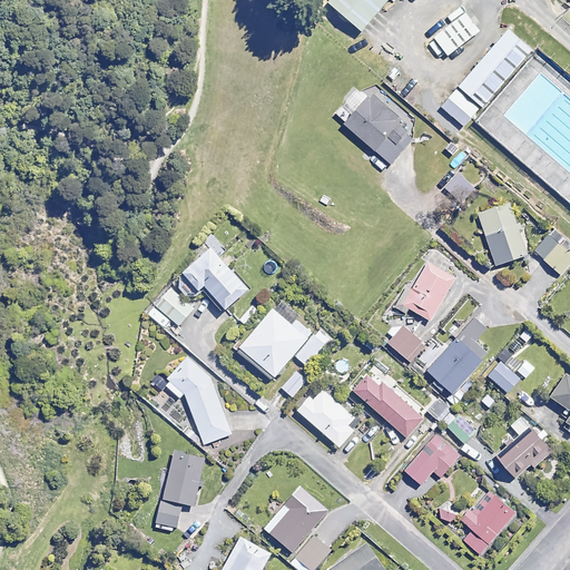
[(332,0),(326,7),(360,30),(384,0),(332,0)]
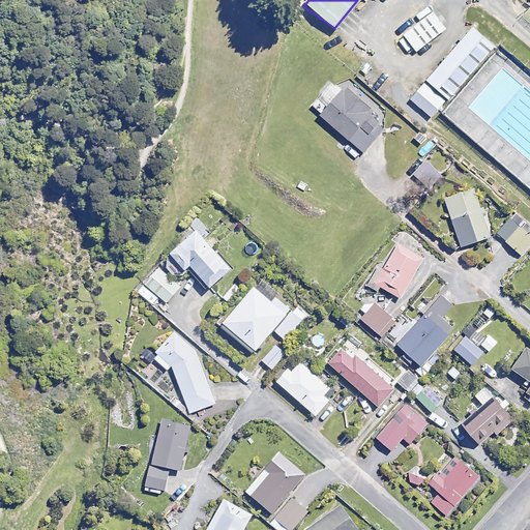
[(434,8),(403,31),(417,50),(448,27),(434,8)]
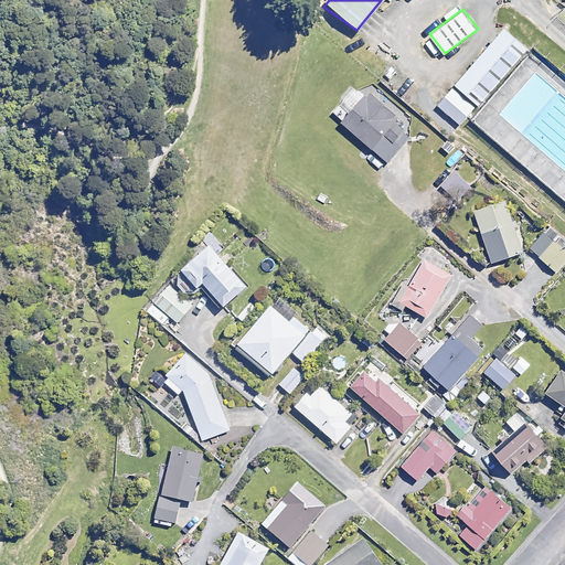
[(531,48),(507,27),(456,84),(480,105),(531,48)]
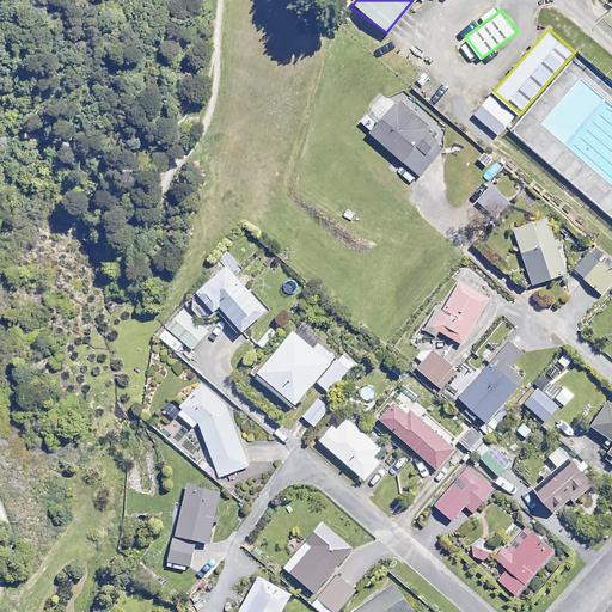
[(520,120),(489,93),(473,110),(505,136),(520,120)]
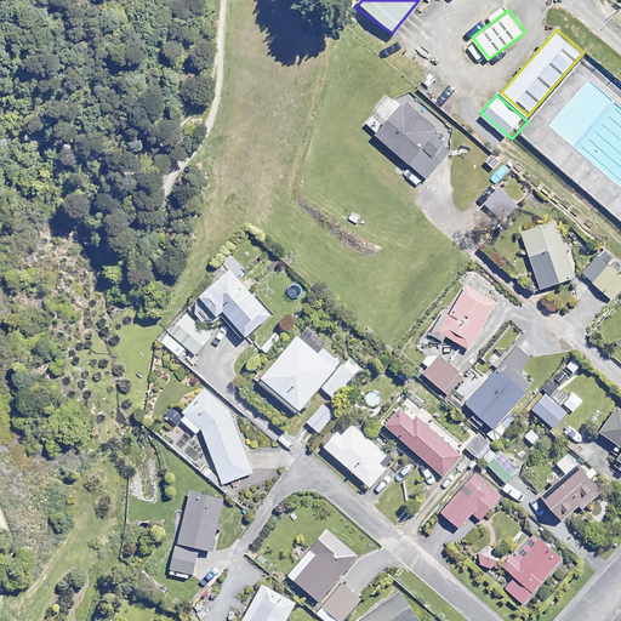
[(434,131),(403,102),(374,134),(425,178),(450,151),(432,134),(434,131)]
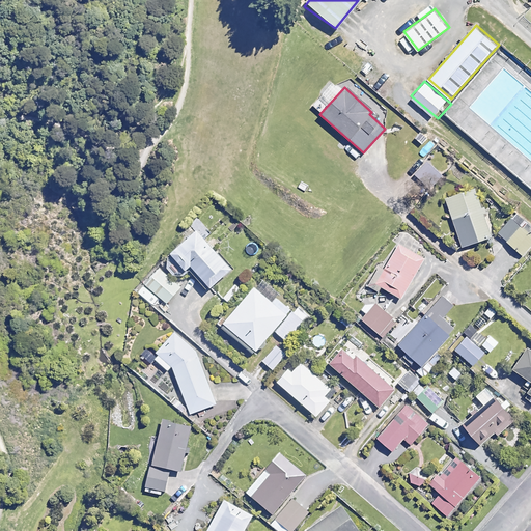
[(483,141),(497,152),(504,143),(491,133),(483,141)]
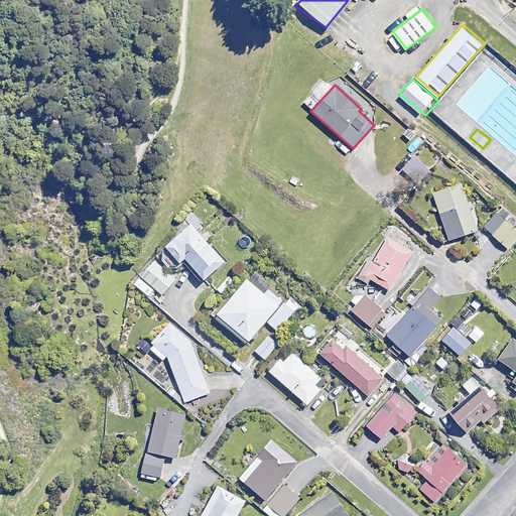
[(477,230),(460,183),(432,194),(448,239),(477,230)]
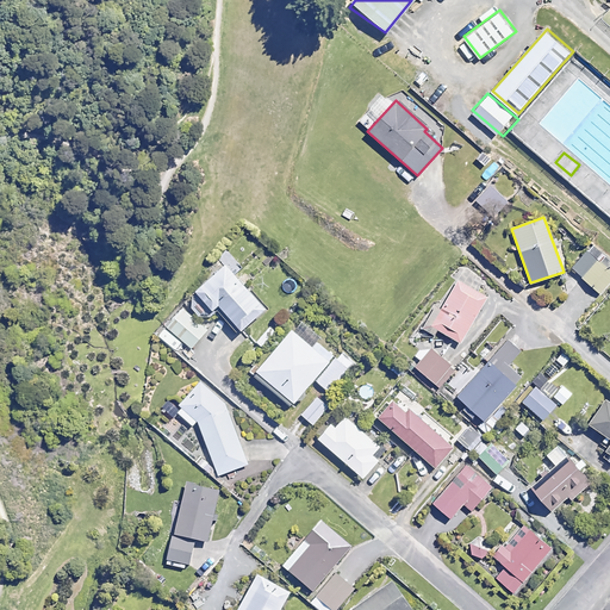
[(609,281),(609,257),(595,243),(571,268),(598,294),(609,281)]
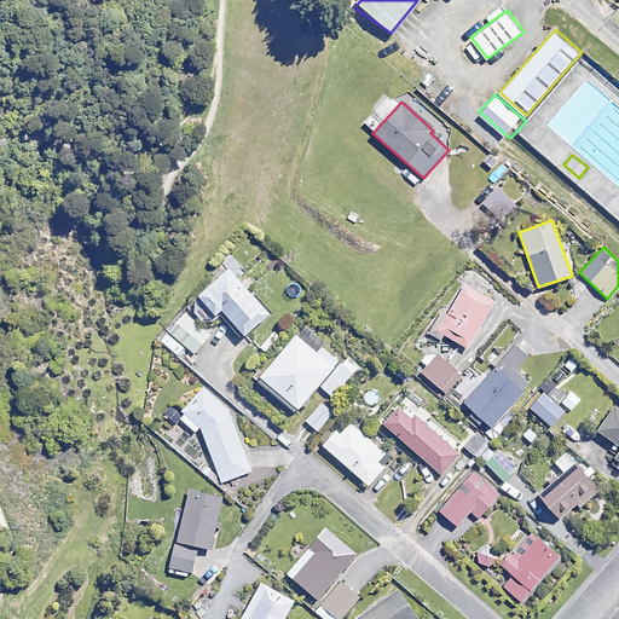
[(247,272),(233,258),(224,267),(225,270),(198,295),(203,301),(196,307),(208,320),(218,311),(242,336),(267,312),(238,281),(247,272)]
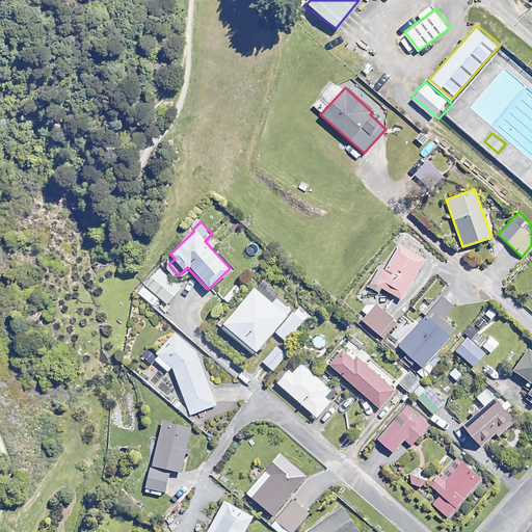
[(424,260),(398,244),(383,269),(378,266),(367,285),(378,291),(381,287),(401,298),(424,260)]
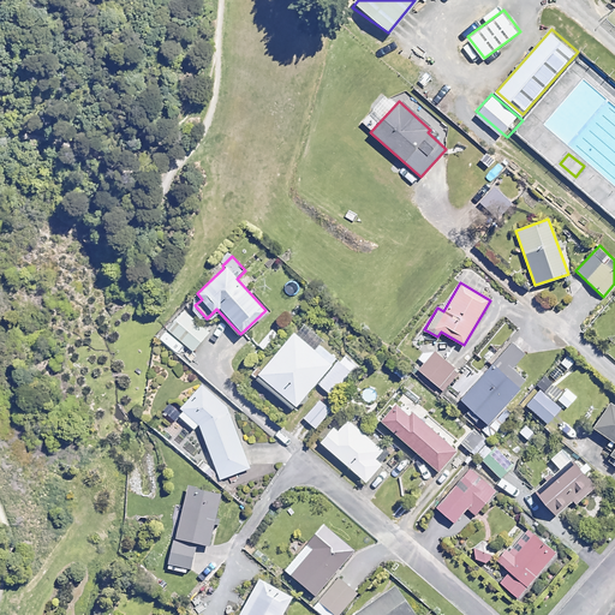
[(209,333),(185,311),(168,329),(193,351),(209,333)]
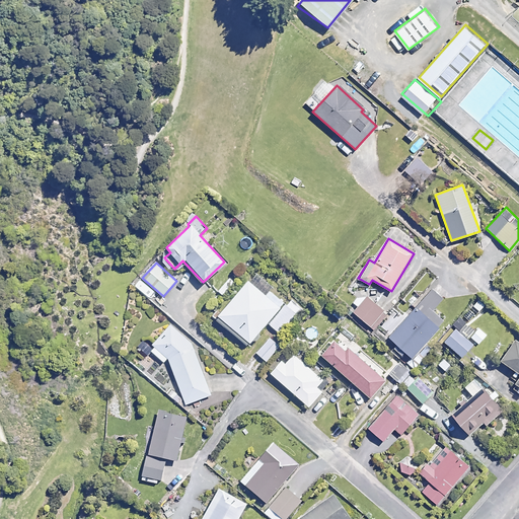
[(272,286),(254,272),(217,315),(248,343),(283,302),(269,290),(272,286)]
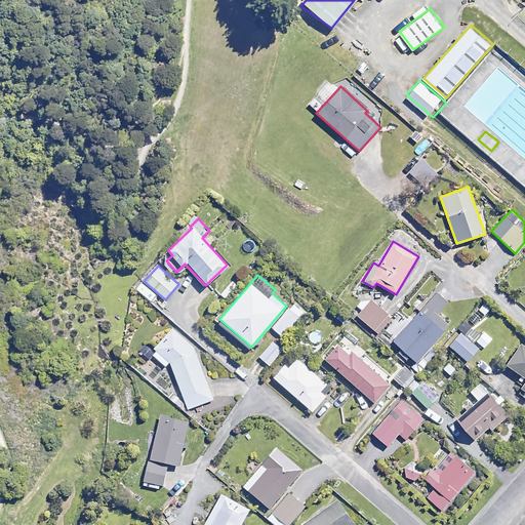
[(447,303),(436,292),(394,341),(417,362),(449,324),(438,314),(447,303)]
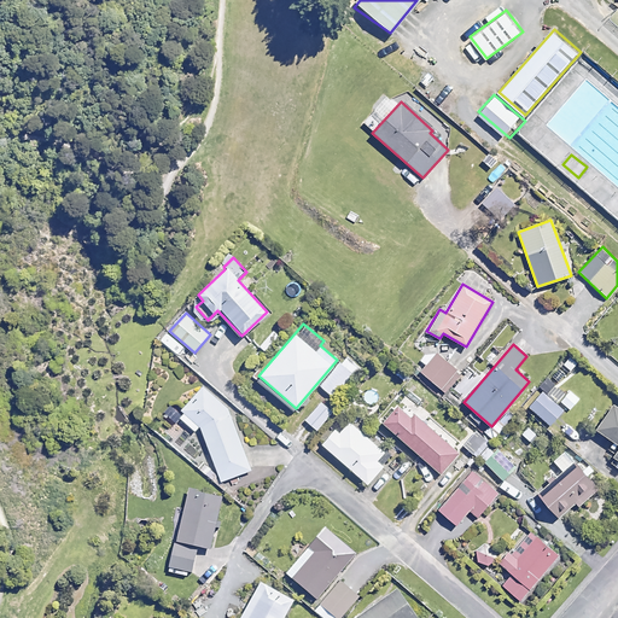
[(442,396),(460,374),(430,348),(412,369),(442,396)]
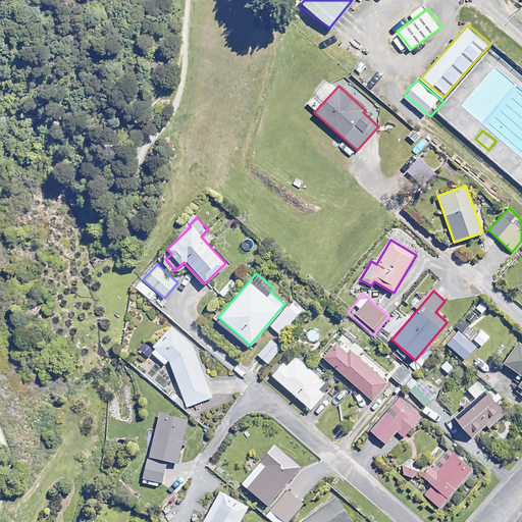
[(305,311),(294,301),(271,326),(281,336),(305,311)]
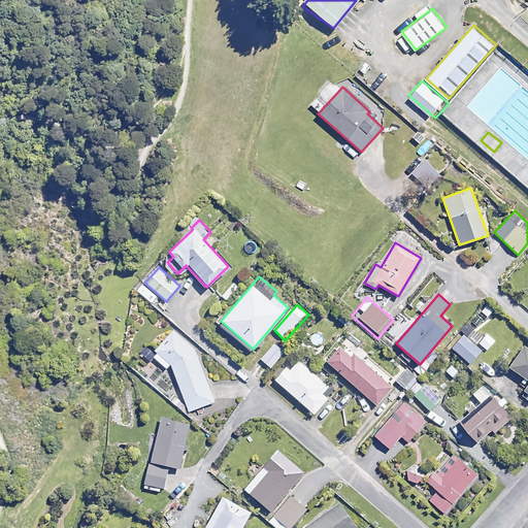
[(174,330),(158,347),(155,352),(156,353),(153,357),(165,367),(169,363),(189,411),(216,401),(195,350),(174,330)]
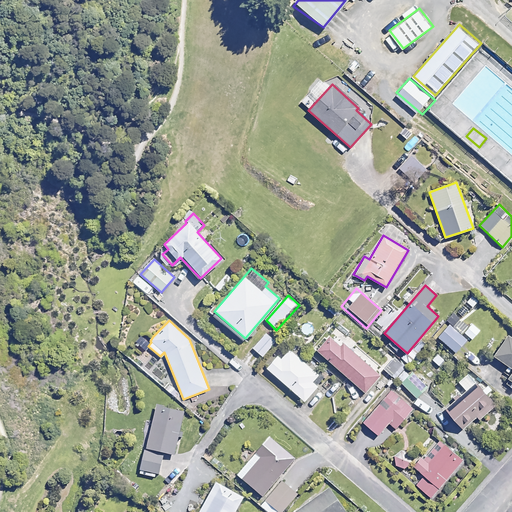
[(468,337),(451,322),(437,337),(454,352),(468,337)]
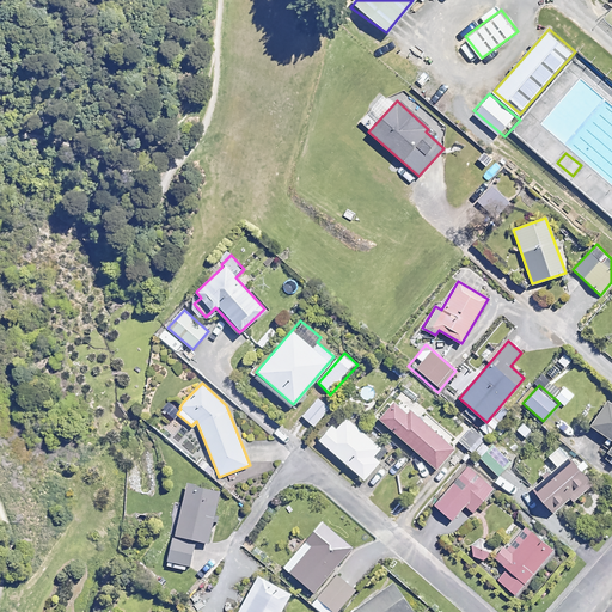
[(319,397),(303,415),(313,426),(331,409),(319,397)]
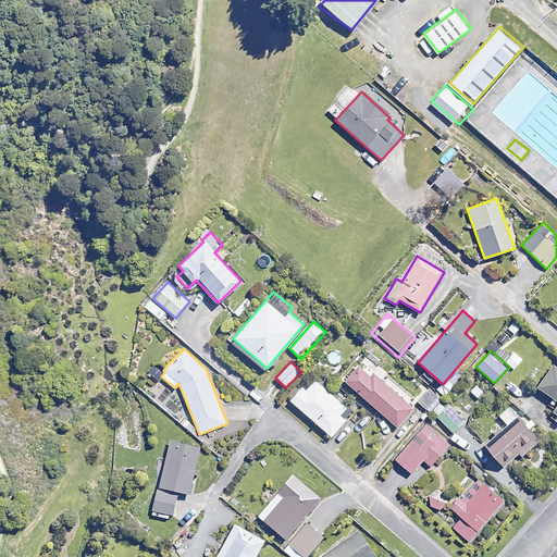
[(413,408),(360,361),(344,381),(397,428),(413,408)]
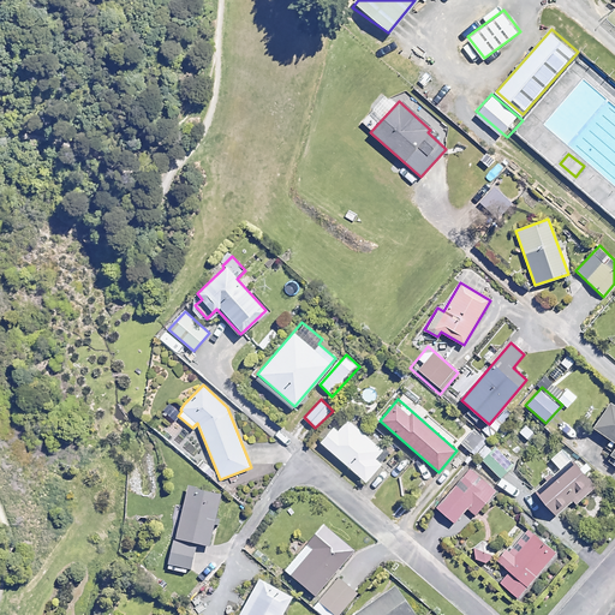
[(614,408),(608,404),(592,427),(614,441),(614,443),(609,453),(614,457),(614,408)]
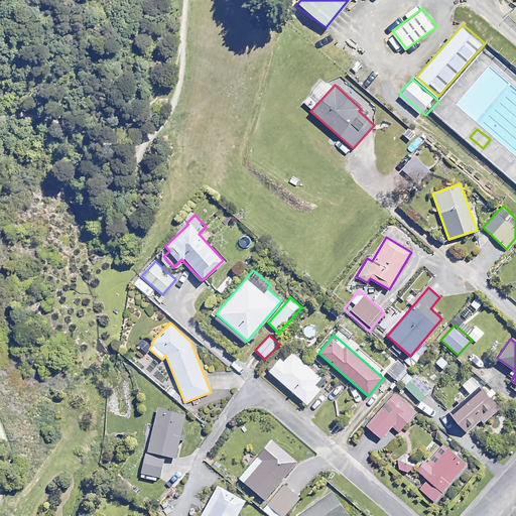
[(328,380),(289,347),(268,370),(306,403),(328,380)]
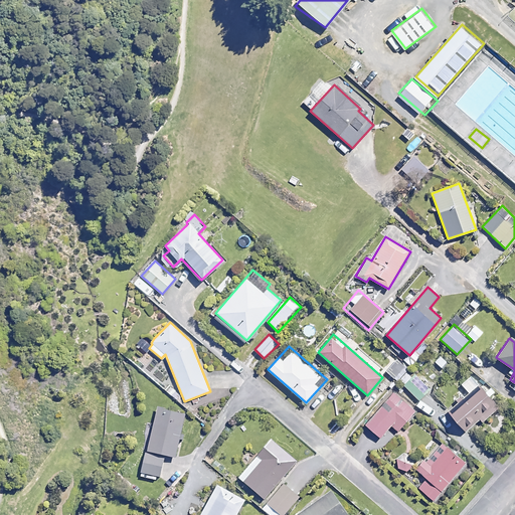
[(430,388),(410,371),(400,381),(419,399),(430,388)]
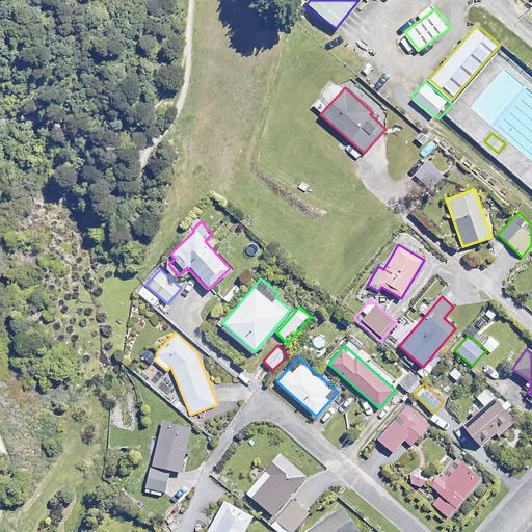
[(491,401),(483,391),(476,397),(480,402),(473,407),(477,413),(463,424),(480,445),(512,419),(496,398),(491,401)]
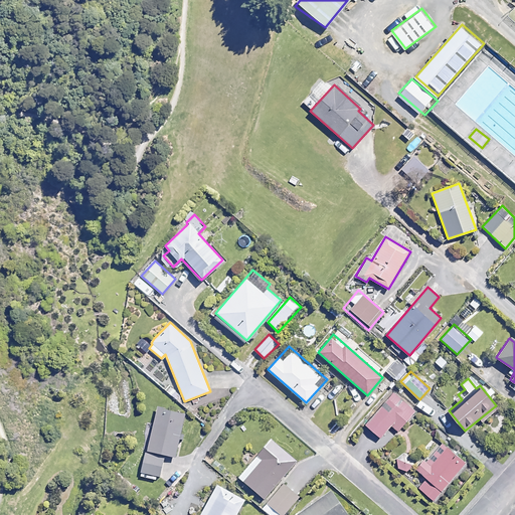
[(415,409),(395,391),(365,424),(379,438),(391,424),(397,431),(415,409)]
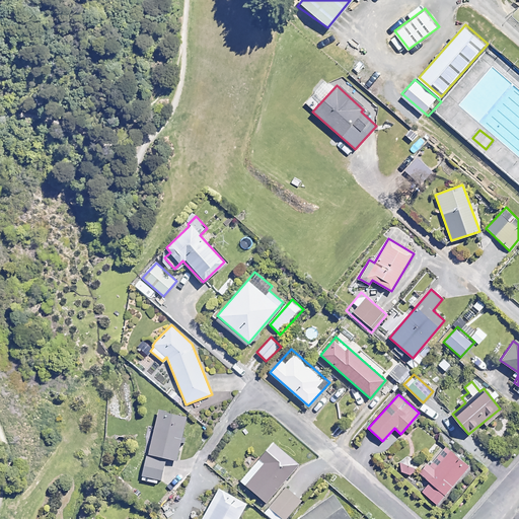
[(152,428),(140,479),(156,484),(157,479),(165,482),(169,460),(176,461),(187,417),(158,410),(154,429),(152,428)]
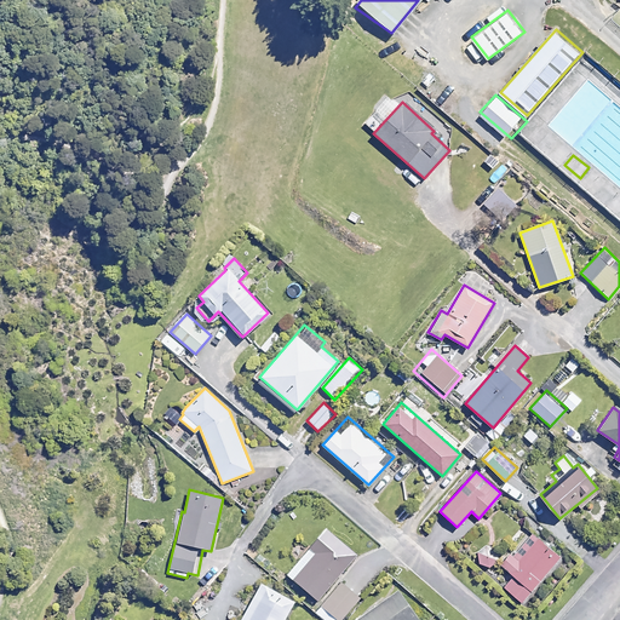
[(356,555),(326,529),(287,575),(316,601),(356,555)]
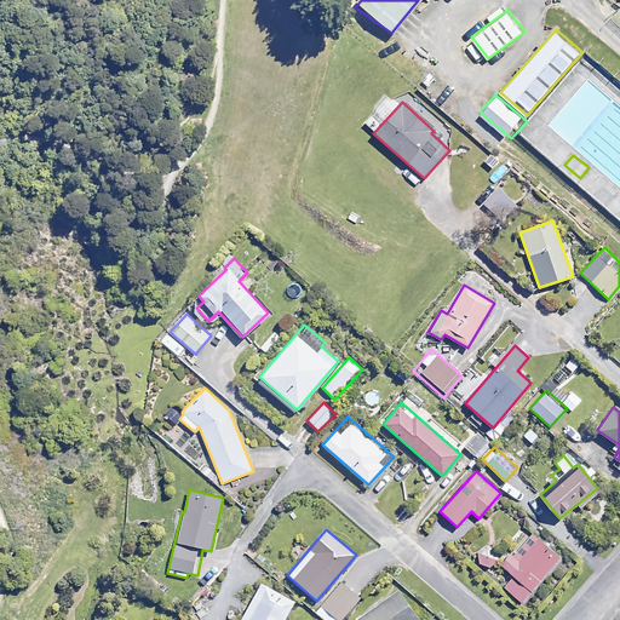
[(560,557),(534,535),(516,556),(511,552),(501,564),(515,575),(504,587),(521,602),(560,557)]
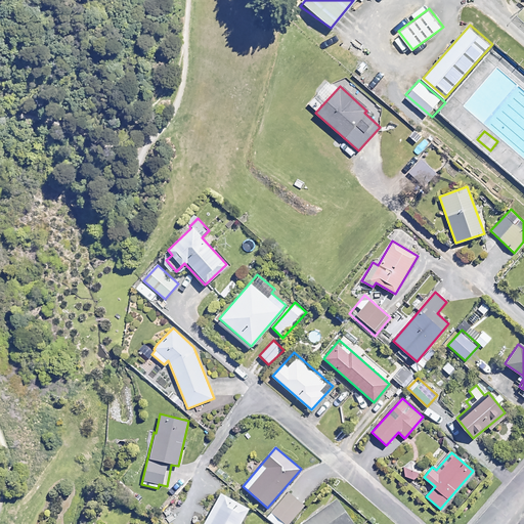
[(415,460),(401,465),(407,480),(421,475),(415,460)]
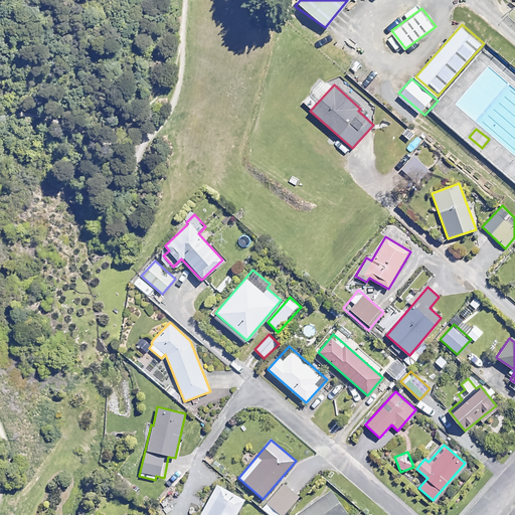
[(283,514),(299,497),(283,484),(263,509),(269,514),(283,514)]
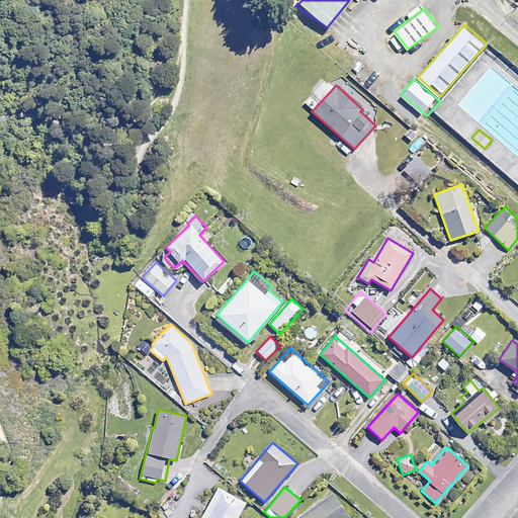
[(238,517),(246,504),(218,488),(200,517),(238,517)]
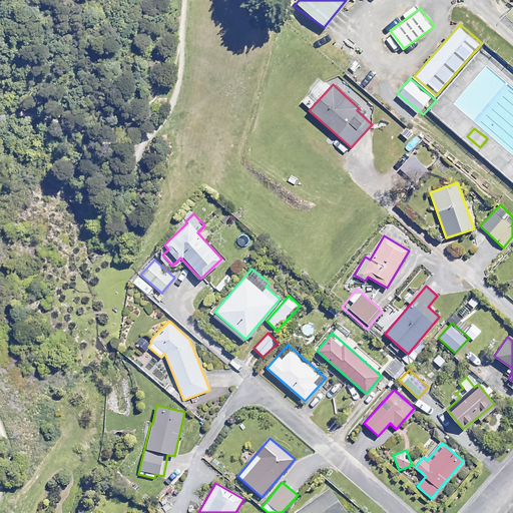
[(344,512),(345,512),(329,490),(296,512),(344,512)]
